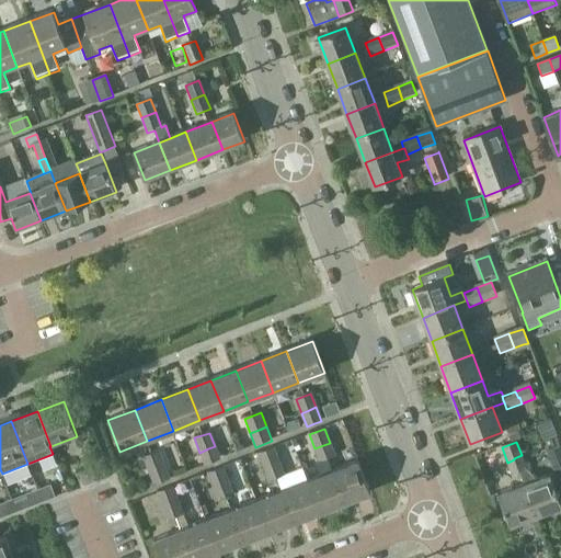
[(320,463),(329,459),(335,457),(330,443),(323,445),(315,448),(320,463)]
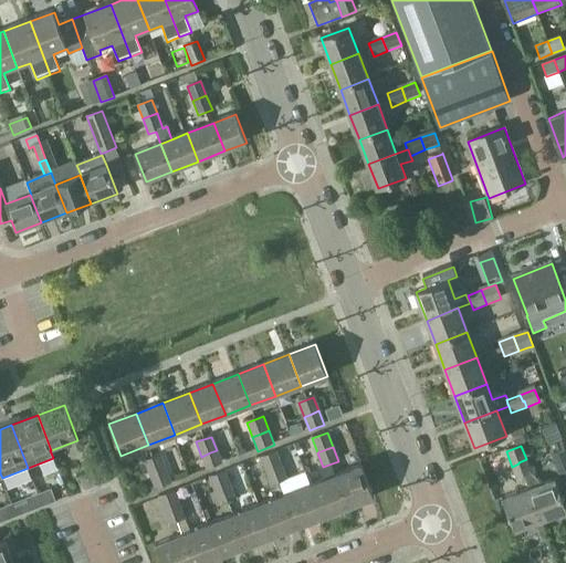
[(207,471),(216,467),(223,465),(217,450),(210,452),(201,457),(207,471)]
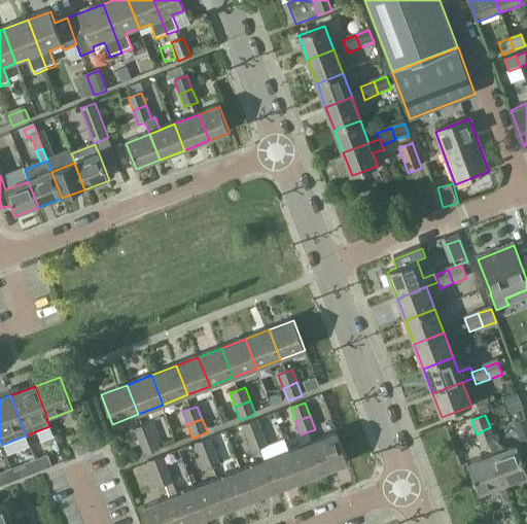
[(242,426),(247,440),(262,434),(257,421),(242,426)]
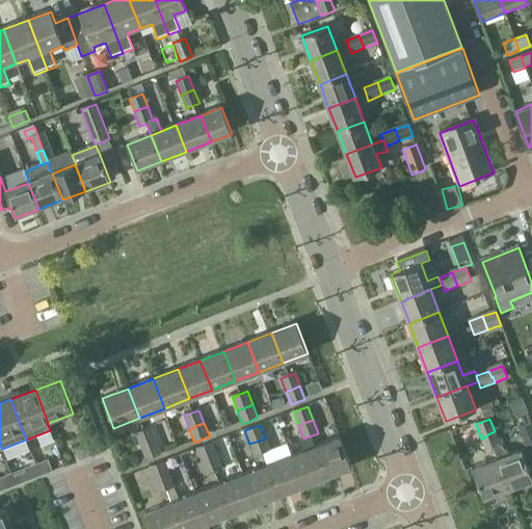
[(526,449),(531,447),(531,425),(519,429),(526,449)]
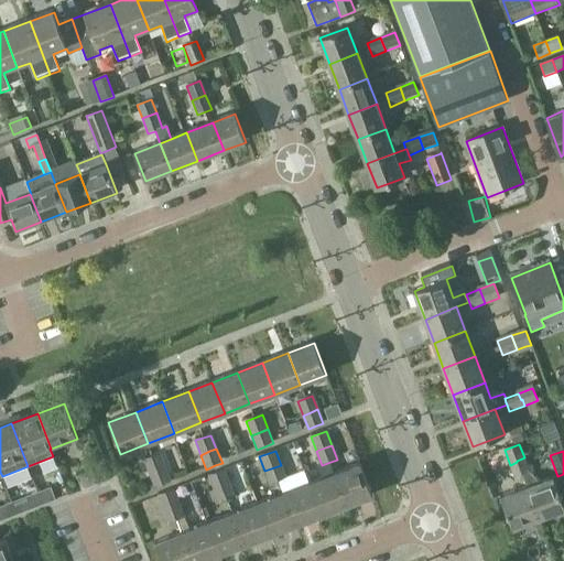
[(150,474),(159,471),(165,468),(160,454),(144,460),(150,474)]
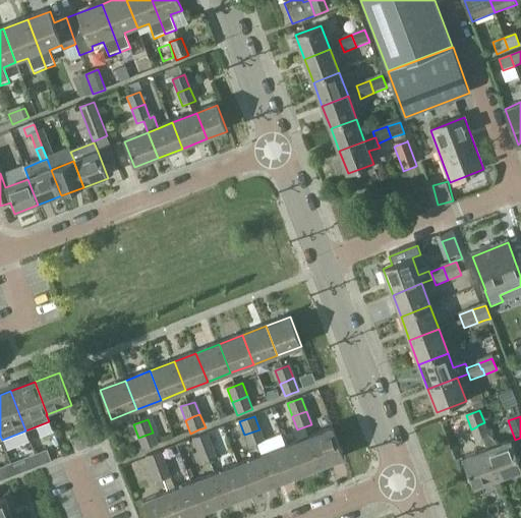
[(477,426),(471,429),(476,442),(482,440),(489,437),(484,422),(477,425),(477,426)]
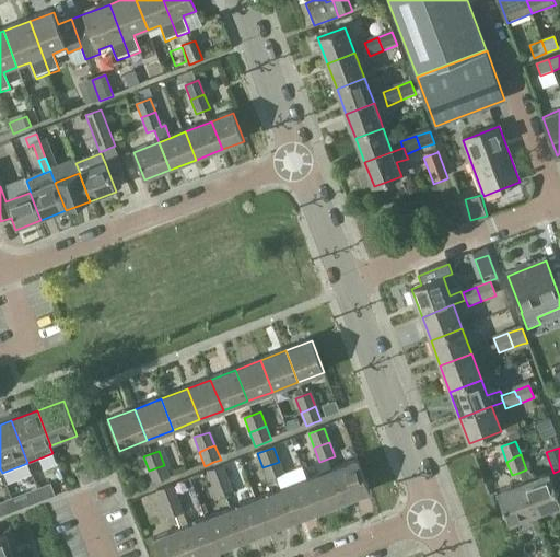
[(330,471),(343,502),(370,492),(358,461),(330,471)]
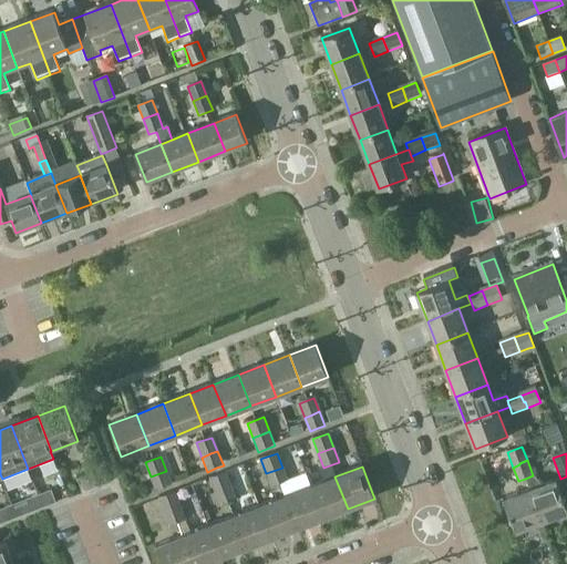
[(271,488),(281,484),(288,482),(282,468),(266,473),(271,488)]
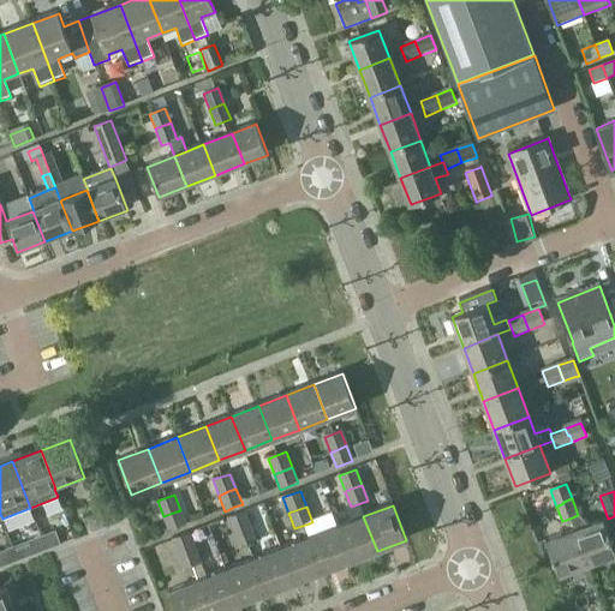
[(169,532),(179,528),(186,526),(180,510),(173,513),(163,516),(169,532)]
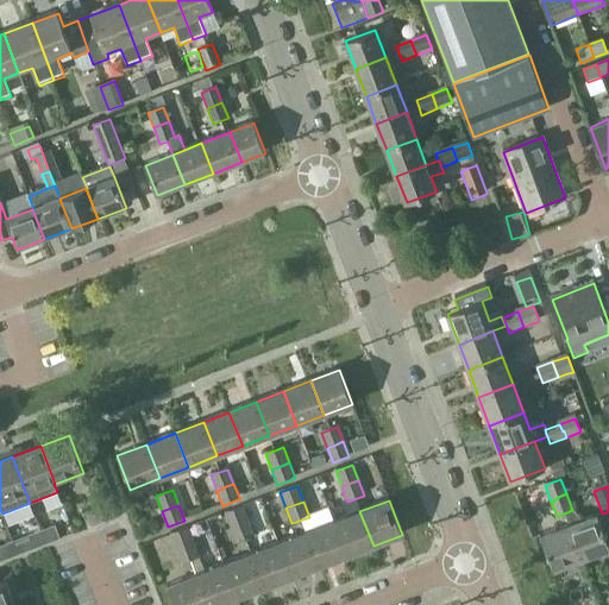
[(225,514),(231,529),(249,522),(243,506),(225,514)]
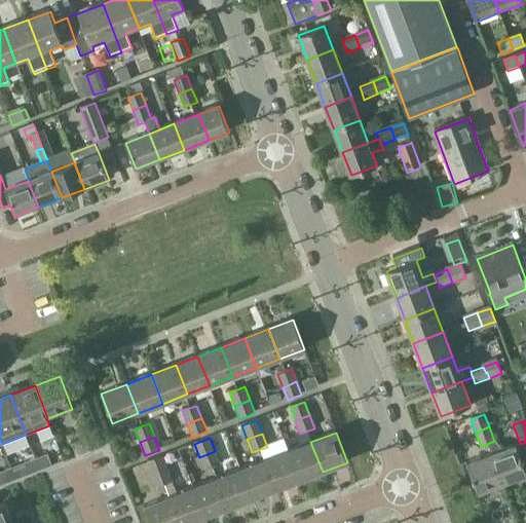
[(494,441),(487,444),(491,454),(502,483),(525,474),(525,472),(516,445),(503,450),(501,449),(494,441)]
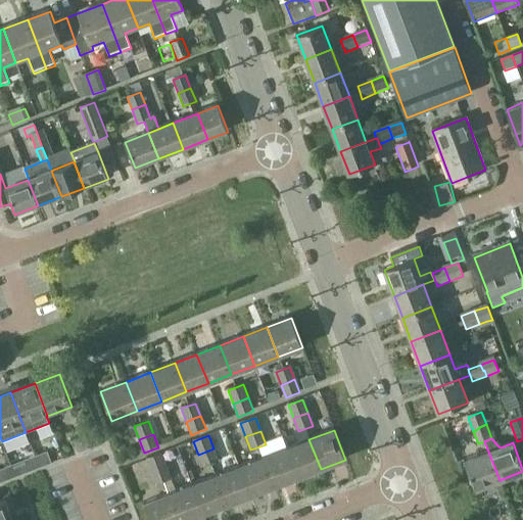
[(298,478),(321,469),(308,439),(287,448),(298,478)]
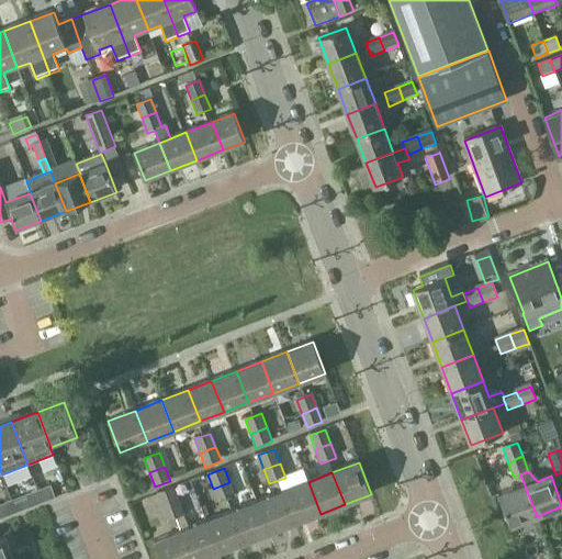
[(81,490),(96,484),(91,473),(77,479),(81,490)]
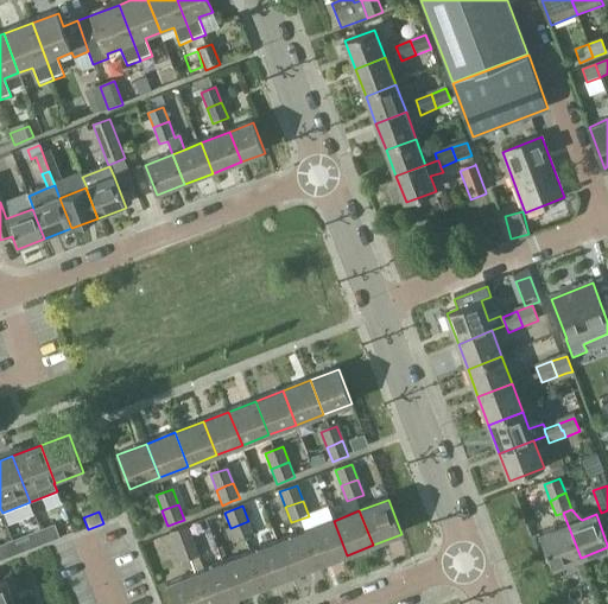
[(248,521),(230,528),(236,544),(254,536),(248,521)]
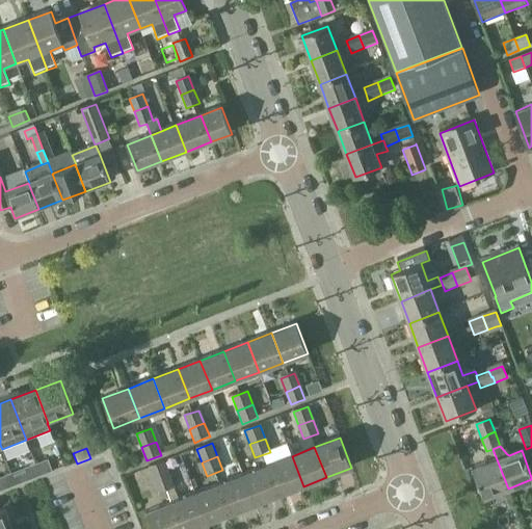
[(280,496),(303,486),(292,456),(268,466),(280,496)]
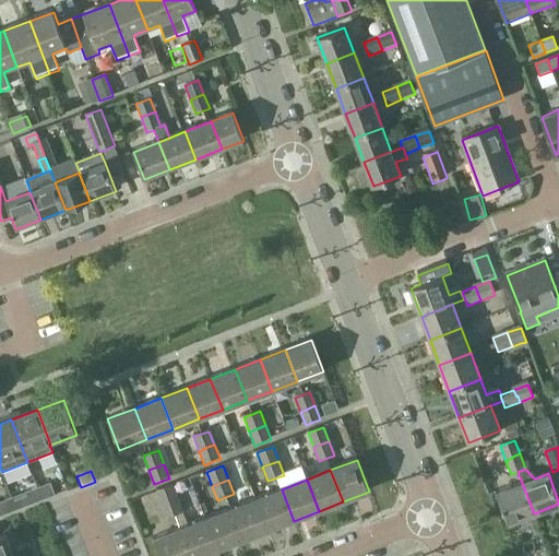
[(107,492),(108,492),(115,489),(115,488),(113,482),(111,482),(105,484),(105,485),(107,492)]
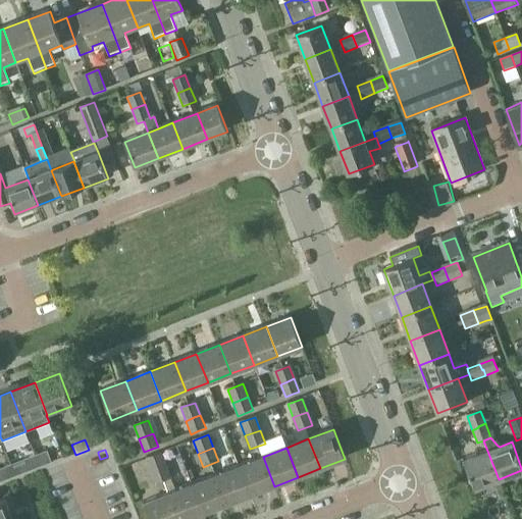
[(474,488),(499,479),(487,451),(464,460),(474,488)]
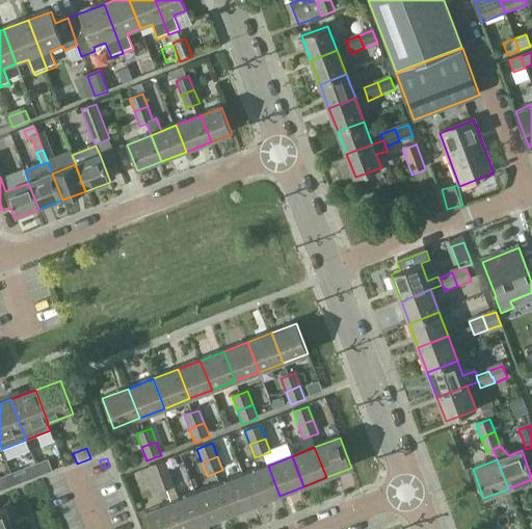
[(36,466),(41,477),(53,473),(49,460),(36,466)]
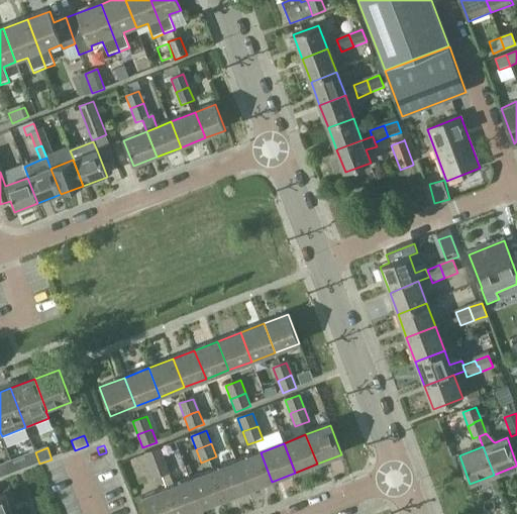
[(145,454),(150,468),(164,463),(159,449),(145,454)]
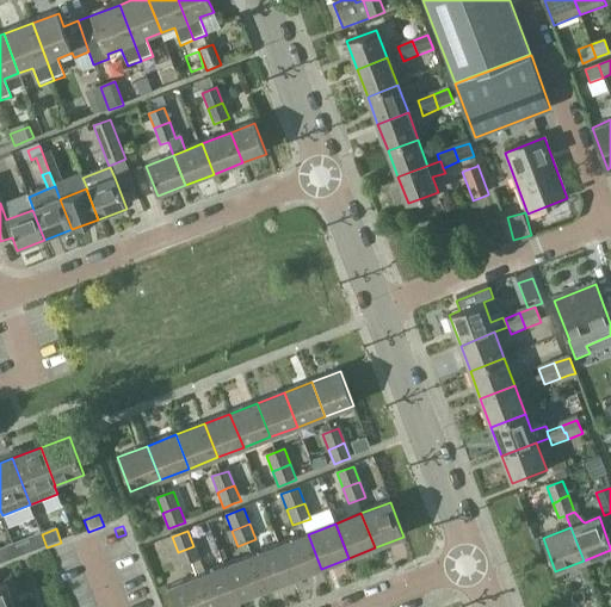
[(32,553),(47,547),(42,534),(28,539),(32,553)]
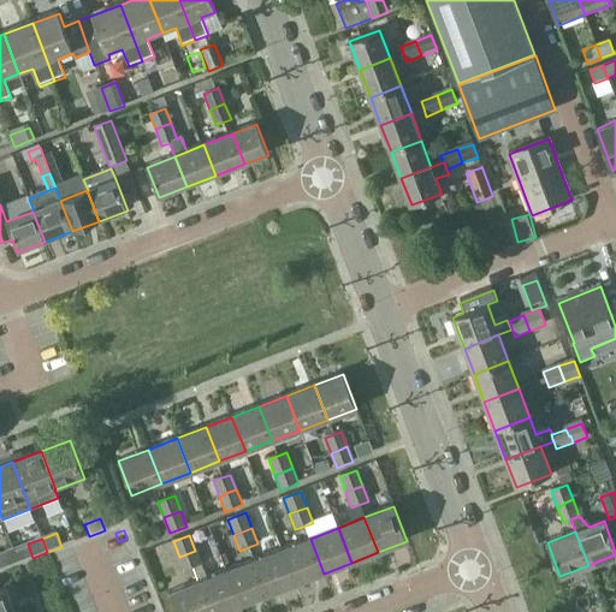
[(295,584),(324,574),(311,539),(282,550),(295,584)]
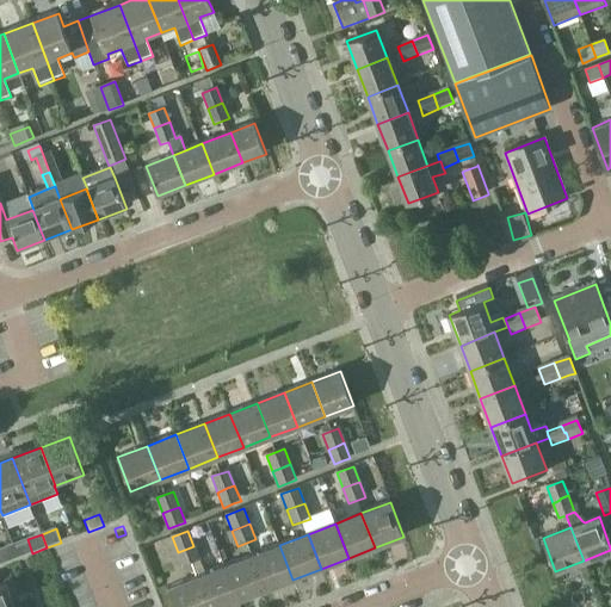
[(266,590),(292,580),(279,545),(252,556),(266,590)]
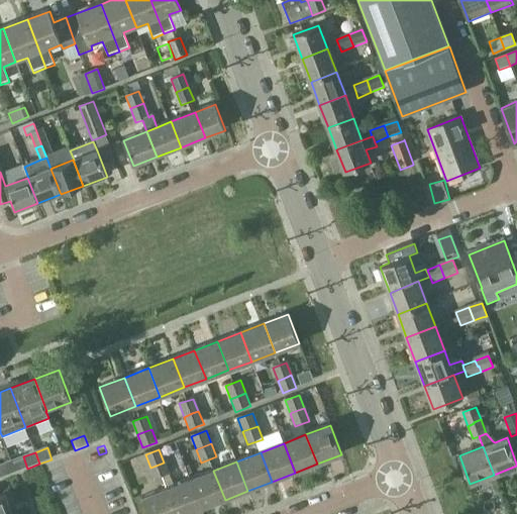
[(169,476),(164,463),(150,468),(156,480),(169,476)]
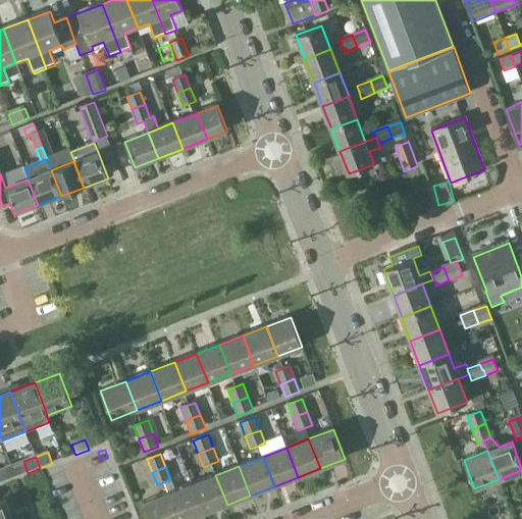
[(204,513),(227,505),(215,475),(193,484),(204,513)]
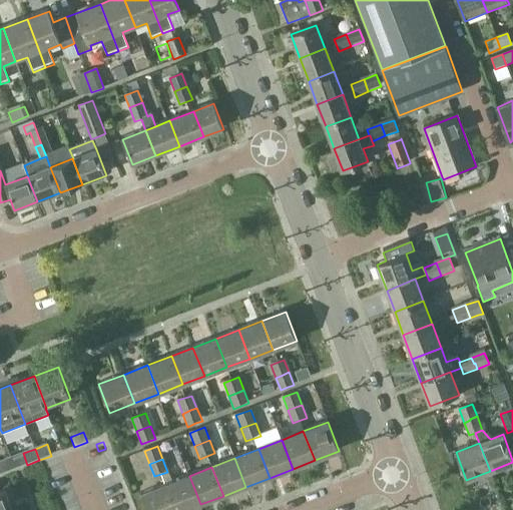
[(186,509),(200,504),(189,476),(165,485),(174,509),(186,509)]
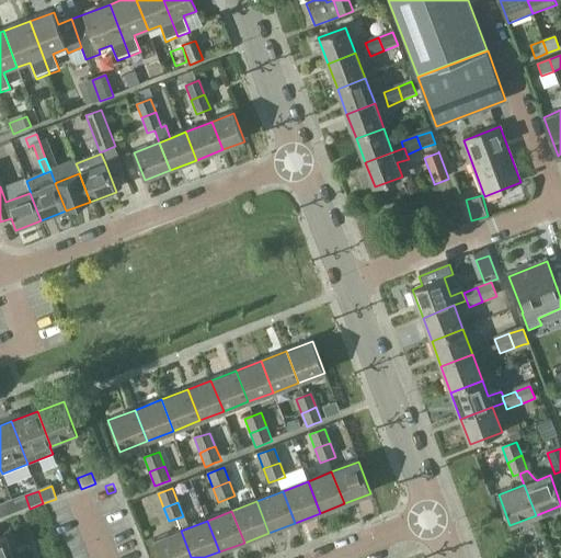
[(191,557),(181,531),(153,541),(160,557),(191,557)]
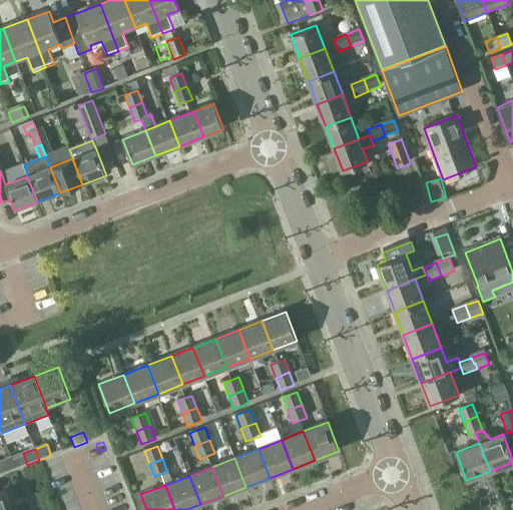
[(12,509),(5,491),(0,492),(0,509),(12,509)]
